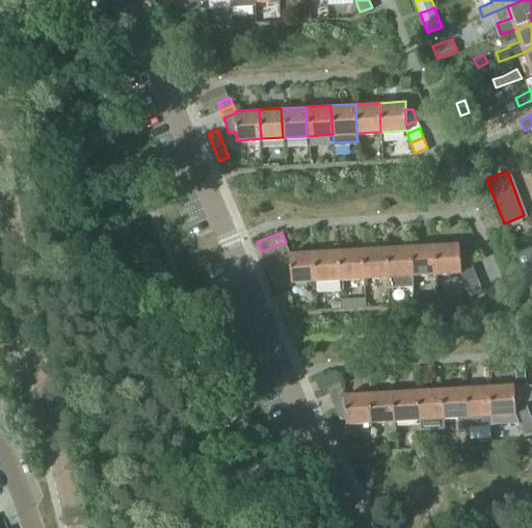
[(266,264),(290,255),(290,253),(286,242),(261,252),(266,264)]
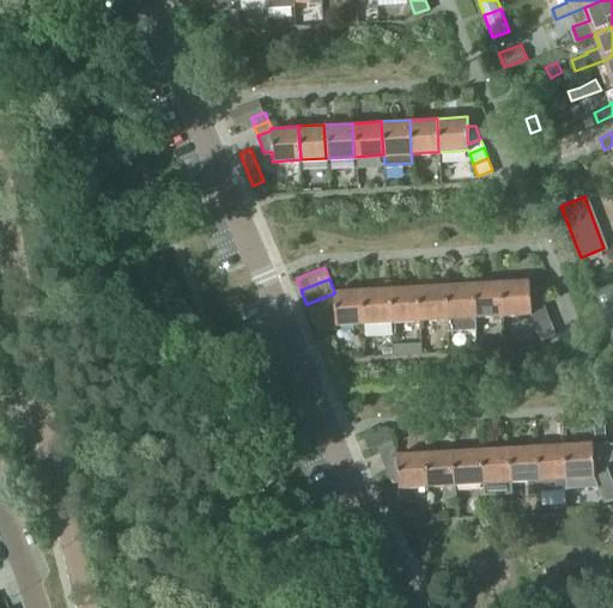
[(544,302),(530,306),(530,289),(529,279),(502,280),(504,315),(532,312),(533,316),(547,311),(544,302)]
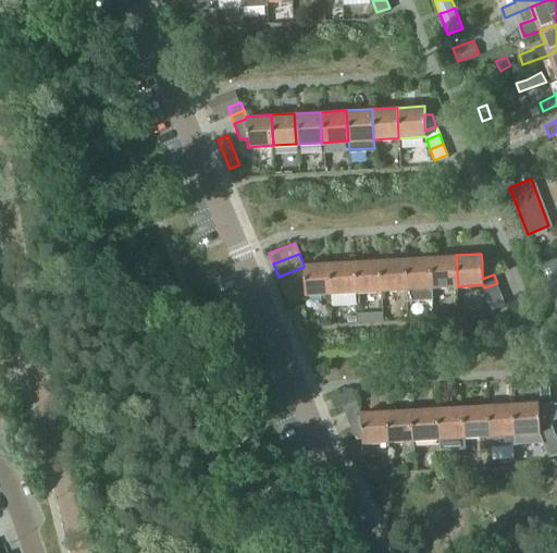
[(431,257),(433,287),(458,286),(456,255),(431,257)]
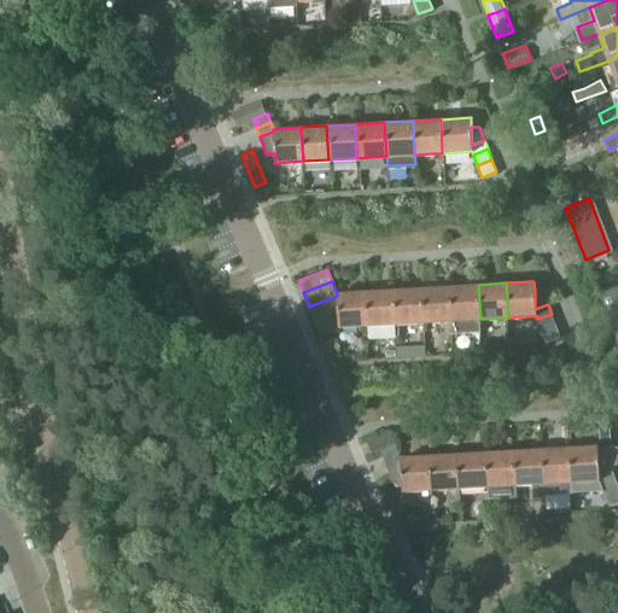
[(478,285),(450,286),(453,320),(453,332),(481,331),(481,319),(478,285)]
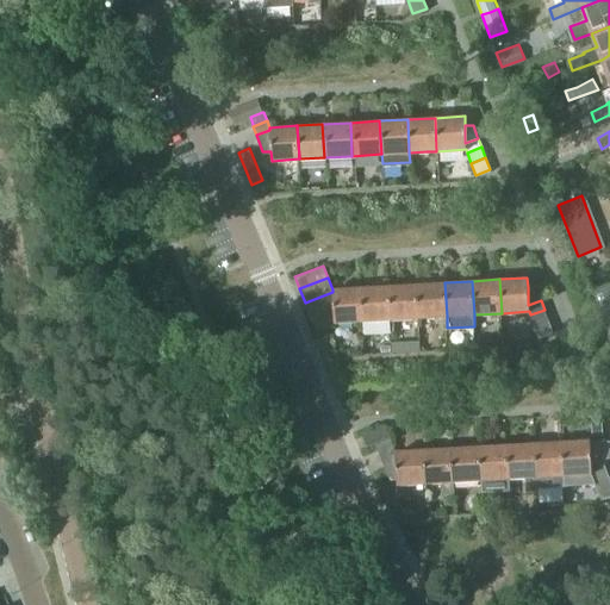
[(602,315),(609,311),(609,281),(592,288),(602,315)]
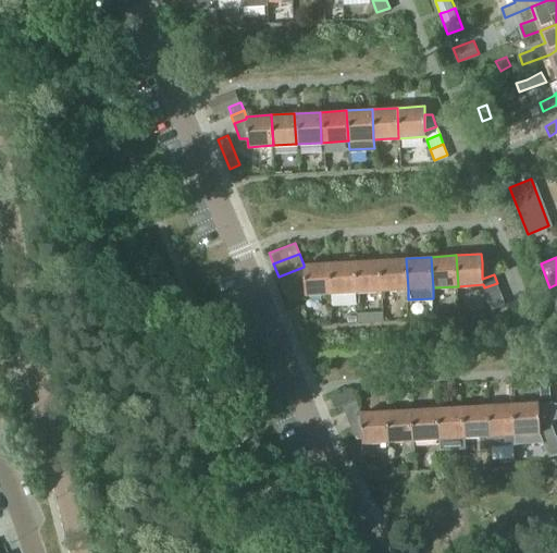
[(383,291),(408,289),(406,258),(381,259),(383,291)]
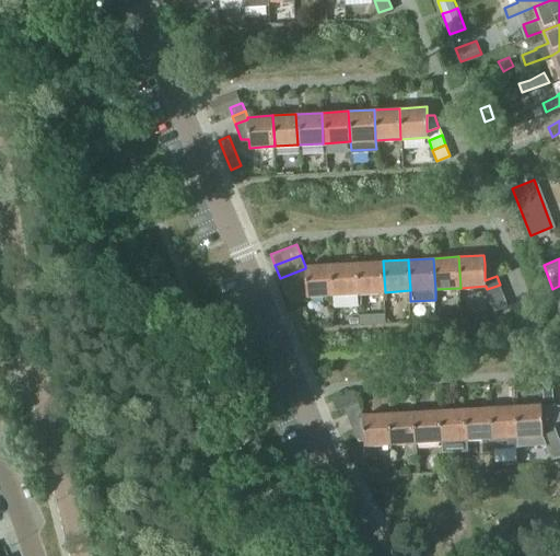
[(358,263),(359,293),(385,292),(383,261),(371,262),(358,263)]
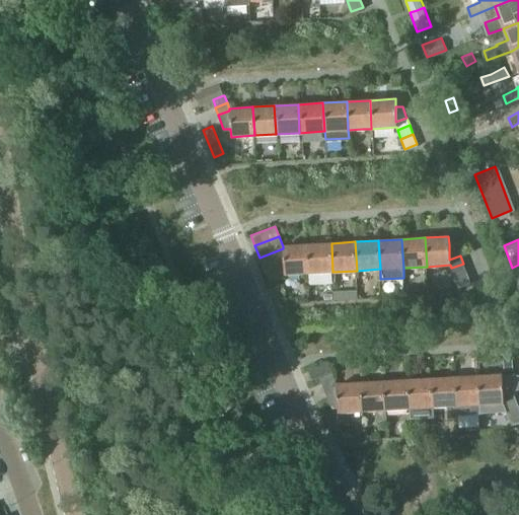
[(307,244),(308,273),(309,284),(334,282),(332,272),(331,243),(307,244)]
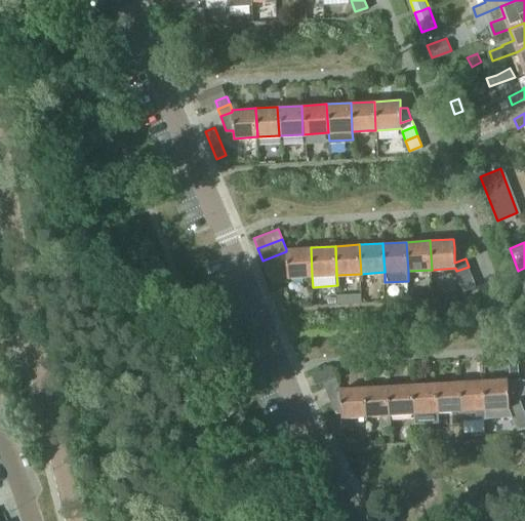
[(466,258),(460,246),(454,247),(454,263),(466,258)]
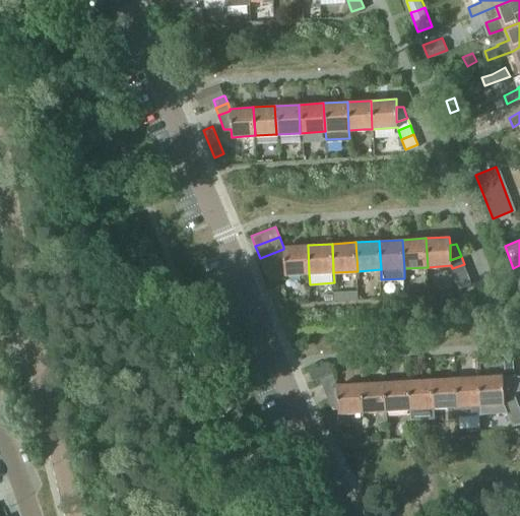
[(308,245),(283,247),(283,249),(260,258),(270,281),(285,275),(309,273),(308,245)]
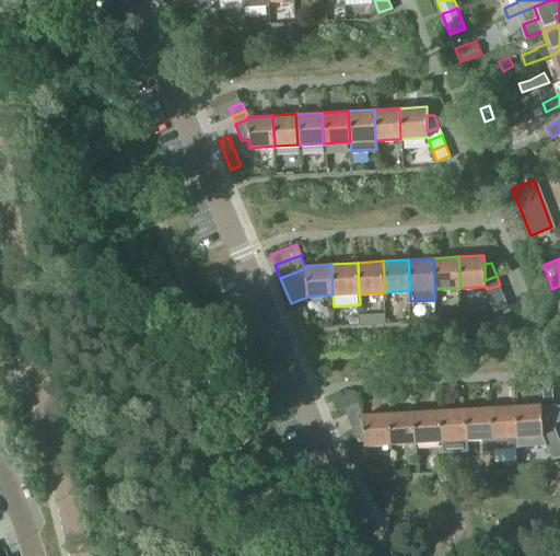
[(503,293),(500,285),(487,289),(490,299),(503,293)]
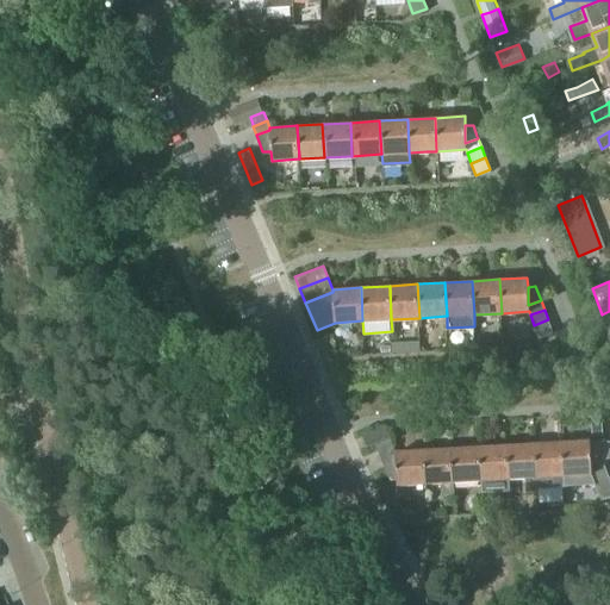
[(548,319),(534,325),(539,337),(553,331),(548,319)]
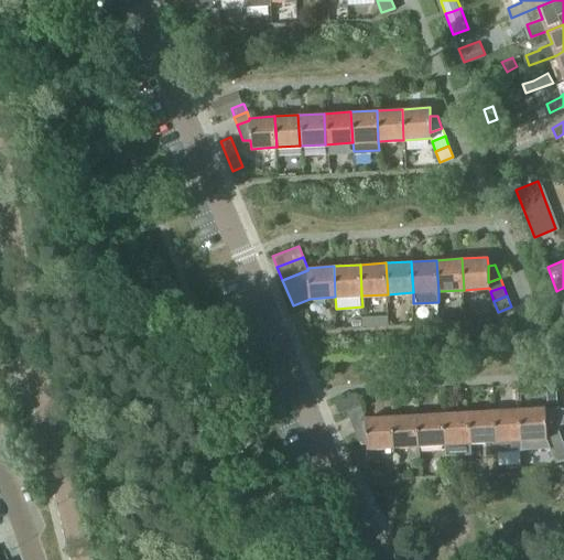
[(388,314),(361,315),(362,324),(388,323),(388,314)]
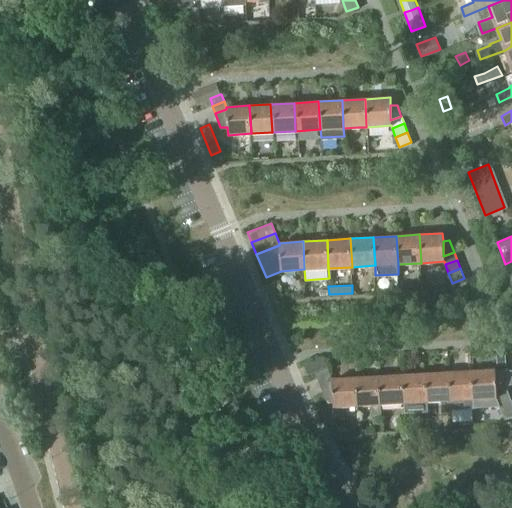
[(505,365),(505,354),(496,355),(497,365),(505,365)]
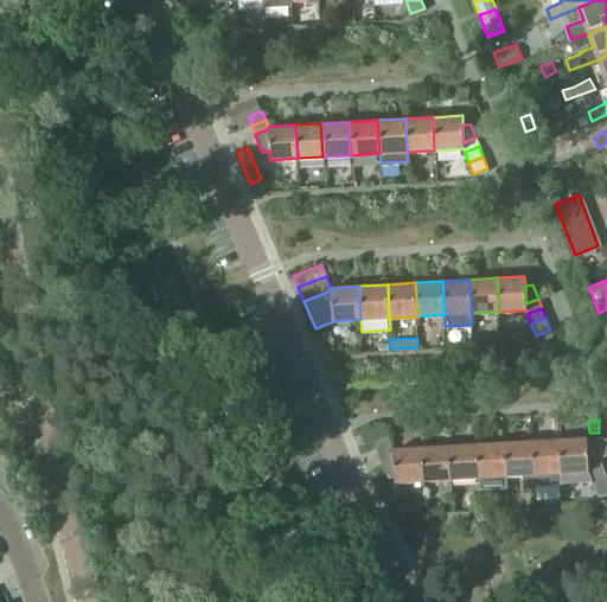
[(364,443),(368,441),(366,437),(387,430),(383,422),(360,431),(364,443)]
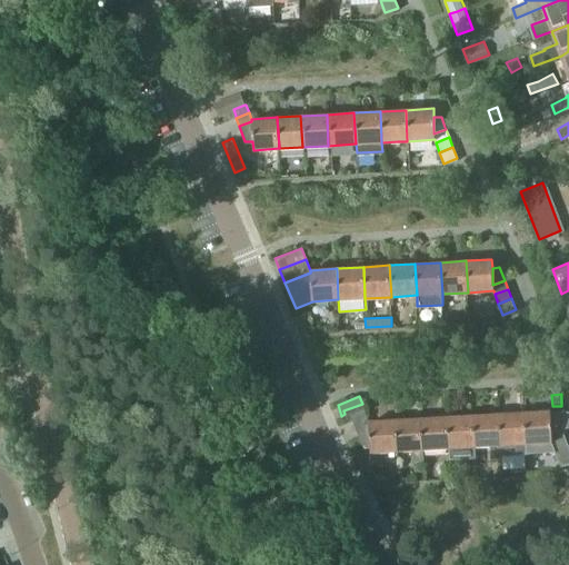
[(362,404),(343,410),(345,414),(349,413),(349,414),(363,408),(362,404)]
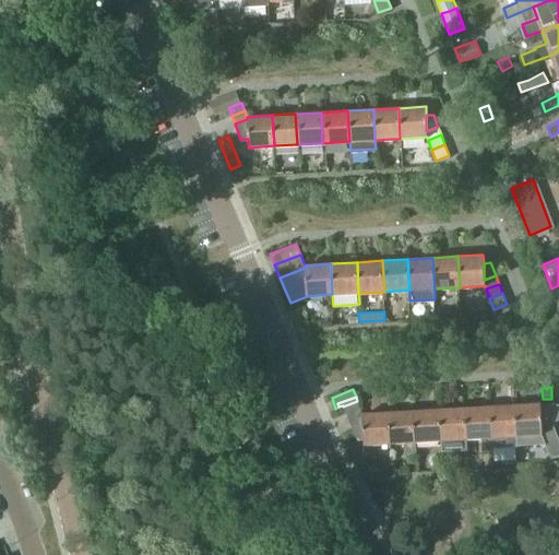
[(346,415),(360,410),(357,401),(343,406),(345,411),(346,415)]
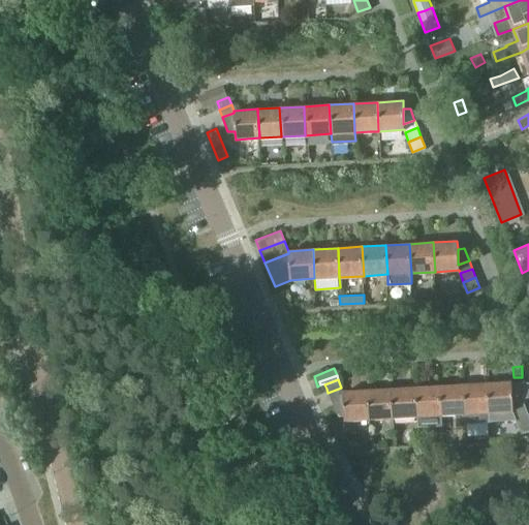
[(517,423),(528,417),(528,414),(524,401),(511,405),(510,382),(510,379),(485,380),(488,422),(489,422),(489,421),(516,420),(517,423)]
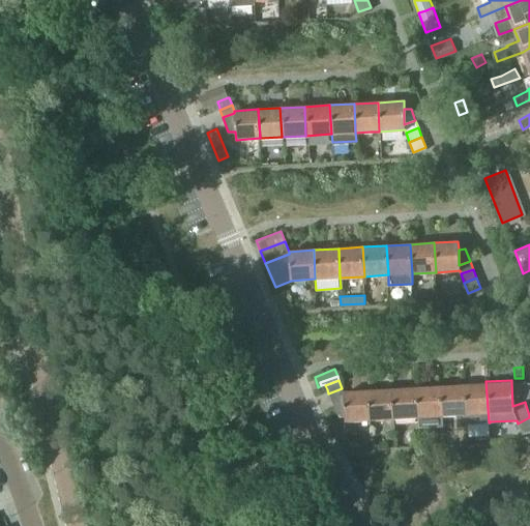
[(486,381),(462,383),(465,426),(466,426),(465,424),(489,422),(486,381)]
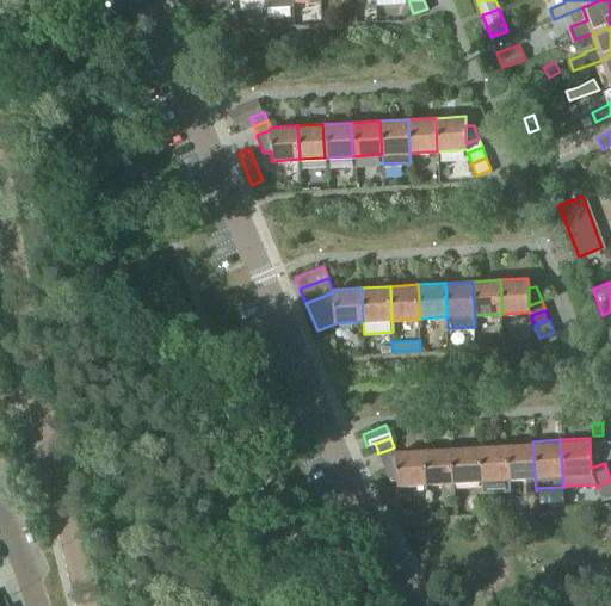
[(605,463),(604,459),(610,456),(610,443),(610,440),(590,441),(591,468),(605,463)]
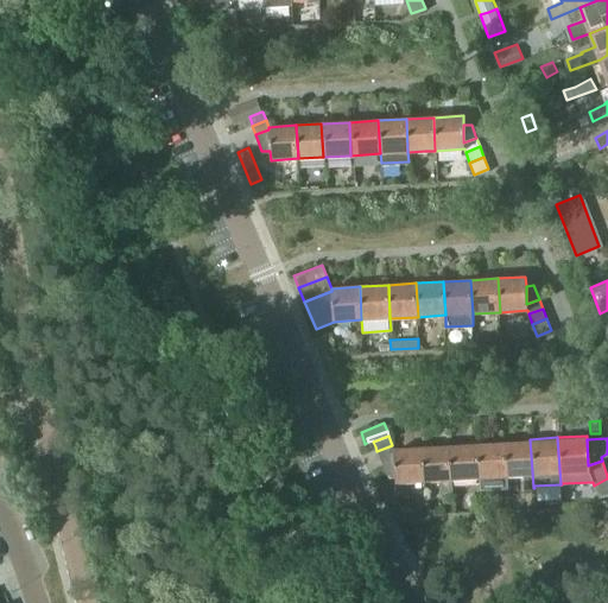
[(533,488),(530,439),(502,440),(505,475),(506,475),(521,474),(523,488),(533,488)]
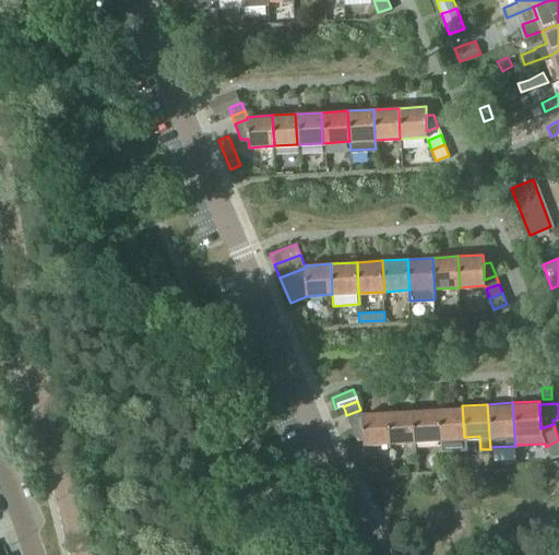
[(464,437),(462,405),(438,408),(440,439),(440,450),(466,448),(465,437),(464,437)]
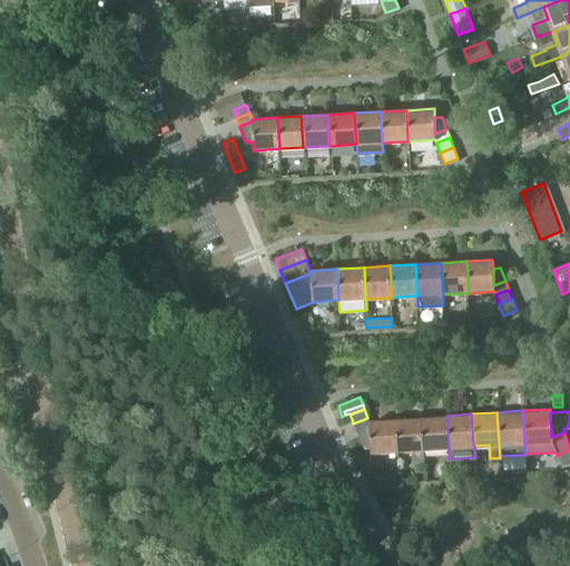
[(449,448),(446,416),(420,417),(422,449),(449,448)]
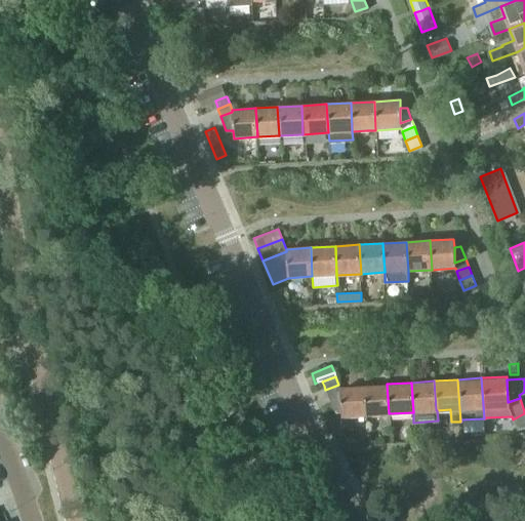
[(389,413),(387,384),(363,385),(365,414),(379,414),(380,425),(390,424),(389,413)]
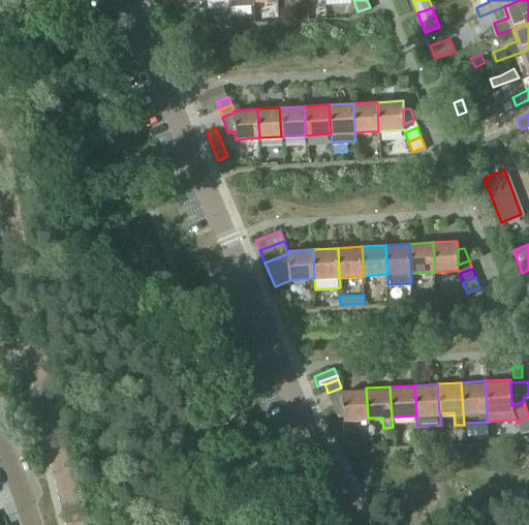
[(330,413),(335,411),(335,412),(341,411),(342,420),(368,418),(366,388),(342,390),(342,397),(331,401),(333,405),(324,408),(330,422),(333,421),(330,413)]
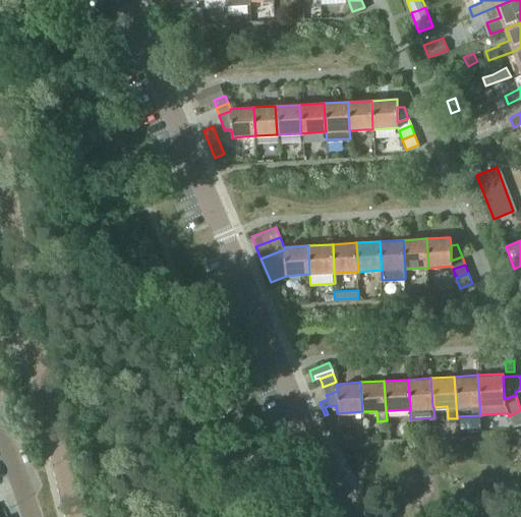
[(336,382),(323,387),(326,395),(337,391),(337,384),(336,382)]
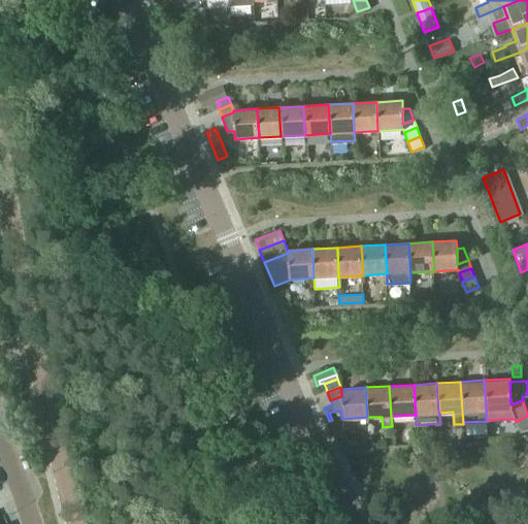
[(520,432),(527,428),(527,416),(516,422),(520,432)]
